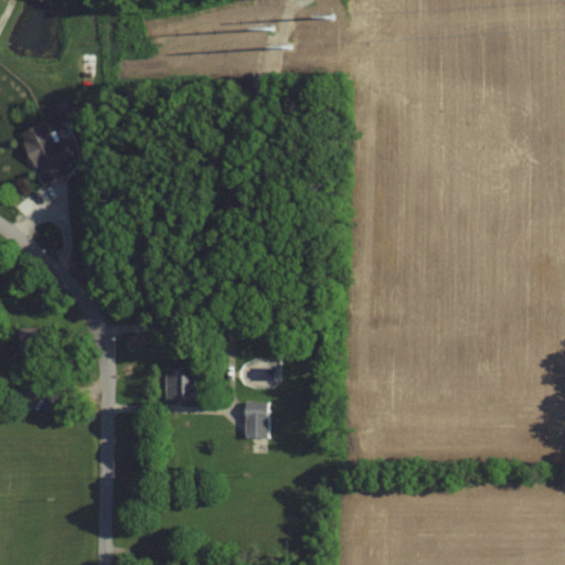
[(73,76),(94,76),(94,55),(73,55),(73,76)]
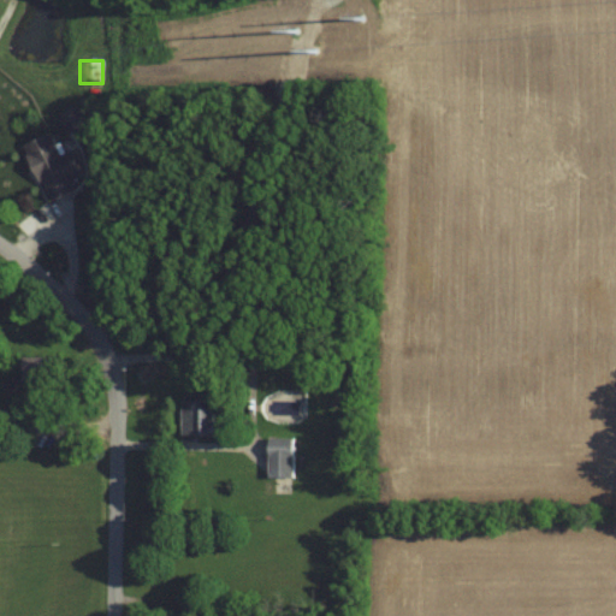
[(49,201),(72,191),(67,179),(82,173),(71,149),(60,154),(51,132),(24,144),(49,201)]
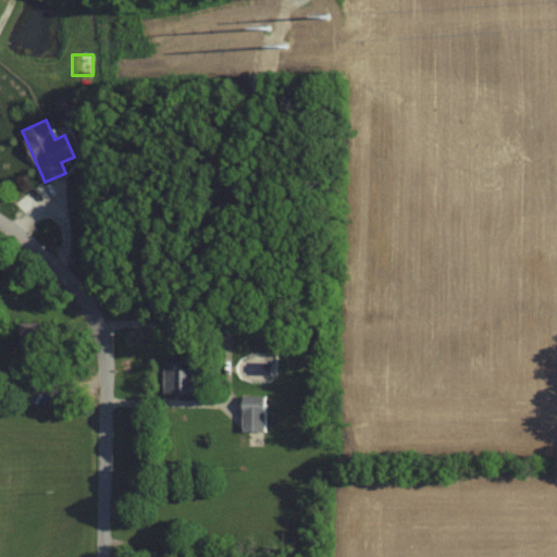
[(51,324),(24,324),(24,347),(51,347),(51,324)]
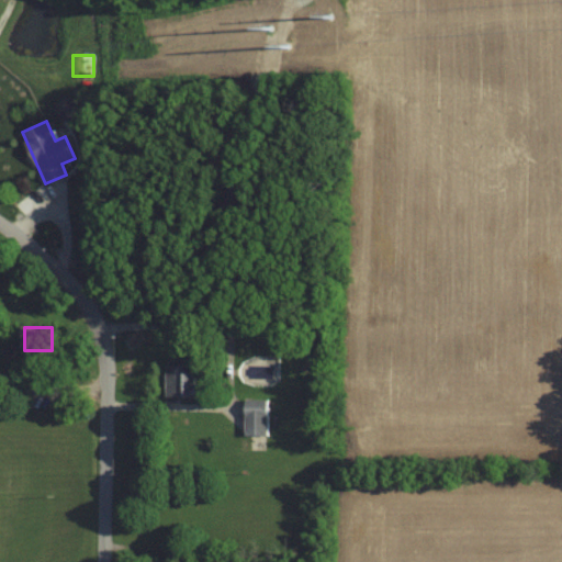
[(197,397),(197,366),(166,366),(166,397),(197,397)]
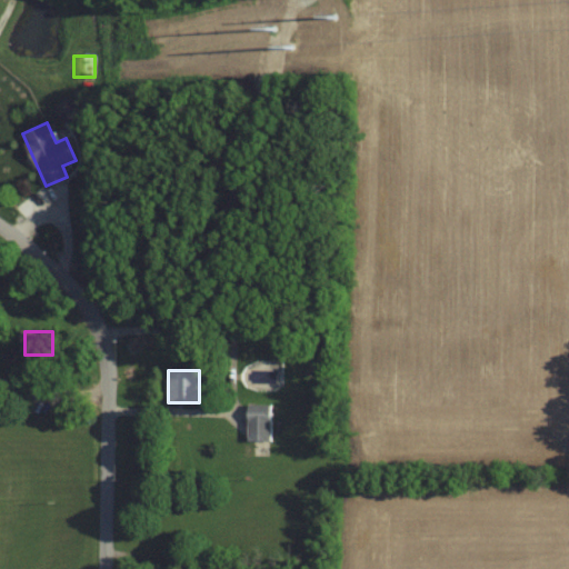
[(271,405),(248,405),(248,442),(271,442),(271,405)]
